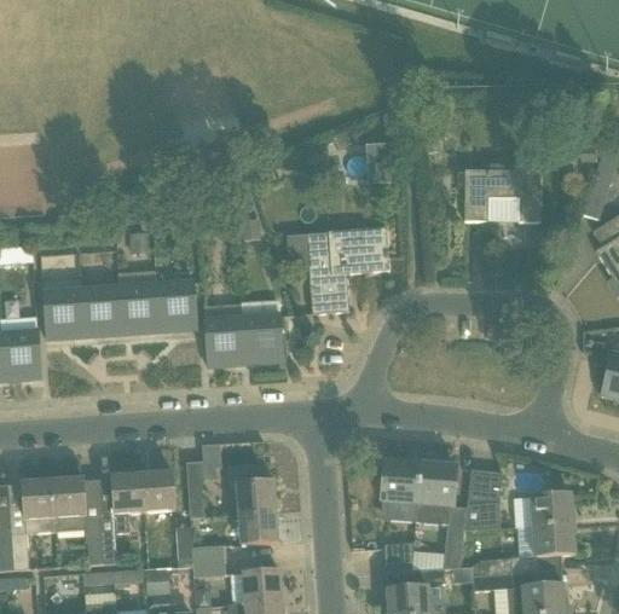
[(369,164),(391,163),(391,143),(368,145),(369,164)]
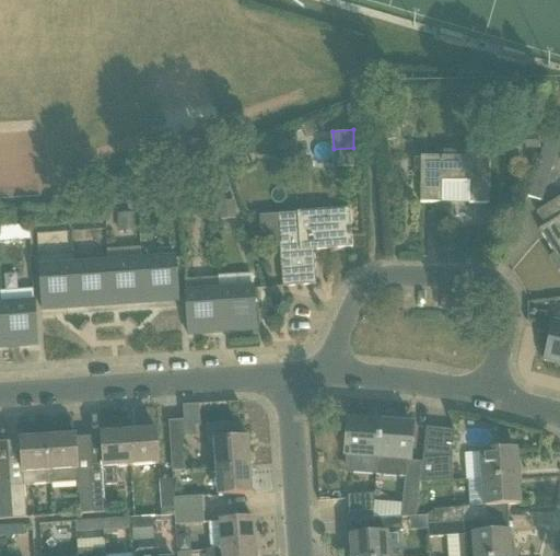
[(538,131),(525,131),(526,147),(538,146),(538,131)]
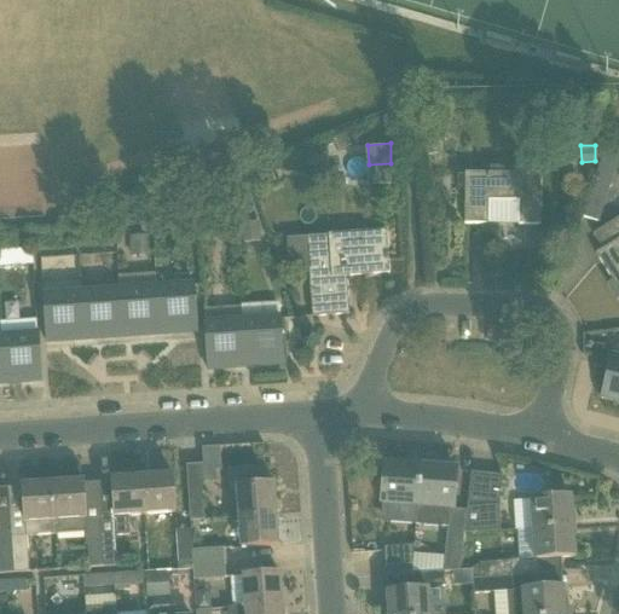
[(464,221),(486,222),(541,222),(541,171),(464,171),(464,221)]
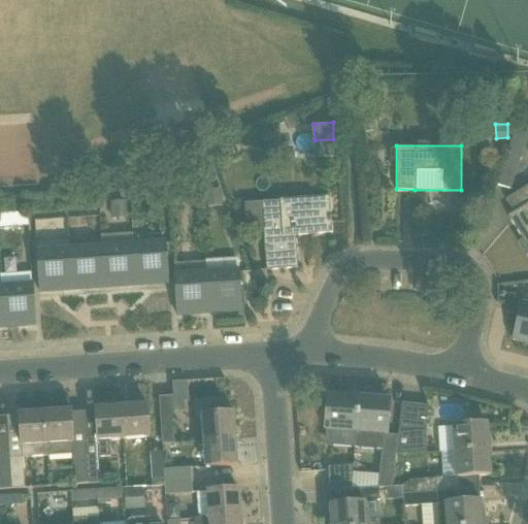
[(195,191),(194,175),(177,176),(179,192),(195,191)]
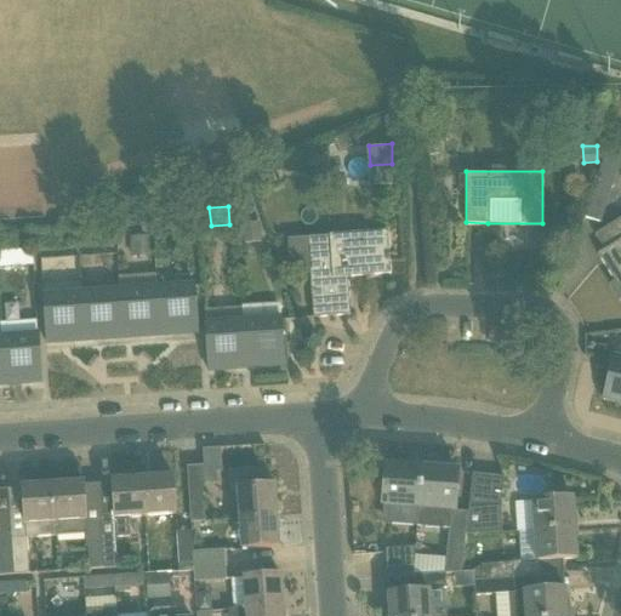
[(620,290),(620,215),(594,232),(604,247),(597,251),(620,290)]
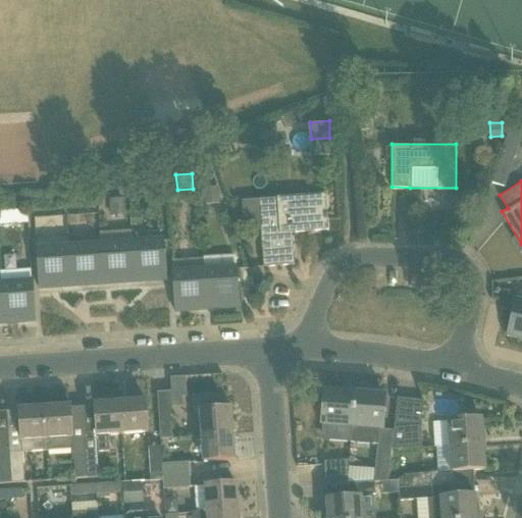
[(219,201),(218,185),(204,186),(205,202),(219,201)]
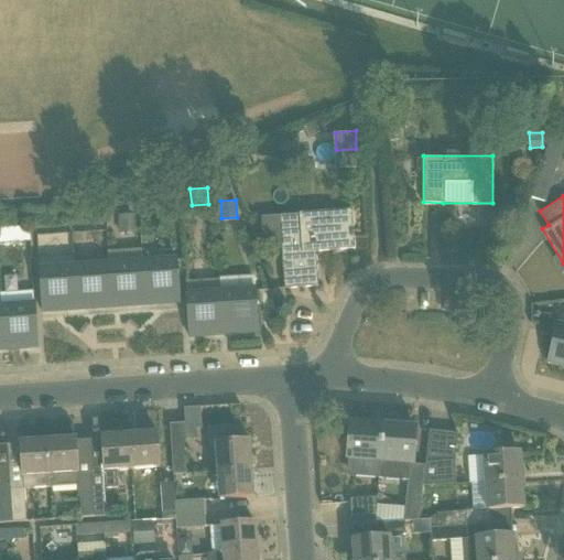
[(281,240),(282,265),(284,287),(318,284),(316,250),(355,247),(353,207),(300,211),(300,212),(280,213),(282,240),(281,240)]
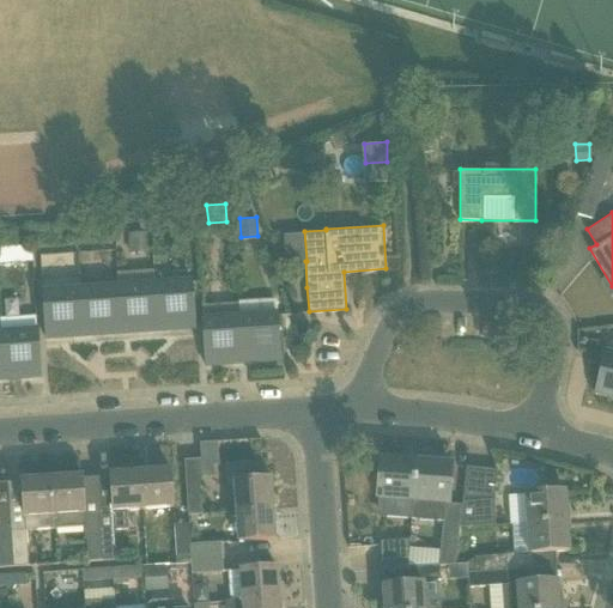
[(150,249),(149,231),(140,232),(127,232),(128,250),(150,249)]
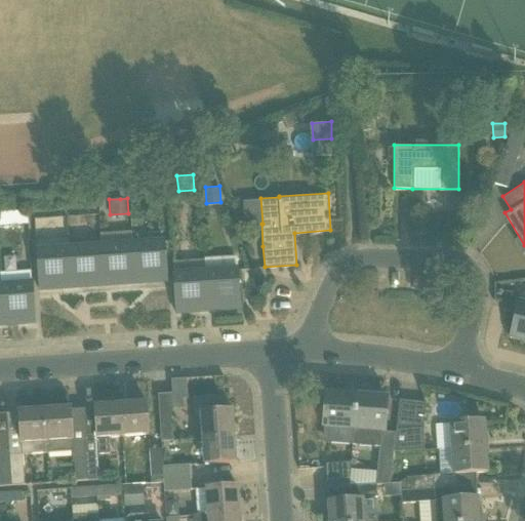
[(27,208),(0,209),(0,225),(28,223),(27,208)]
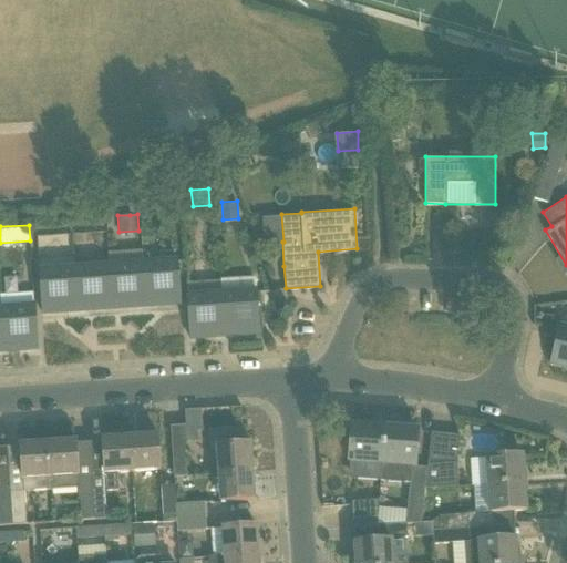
[(154,228),(141,228),(142,242),(154,241),(154,228)]
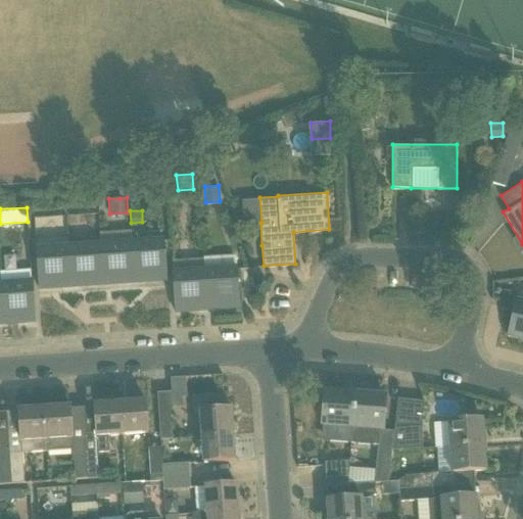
[(126,280),(135,280),(132,241),(131,232),(99,234),(103,282),(104,282),(103,279),(126,278),(126,280)]
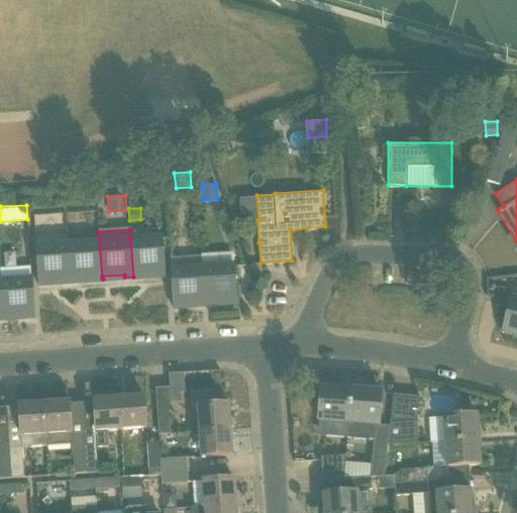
[(102,279),(98,231),(98,240),(68,242),(67,232),(70,281),(79,280),(79,278),(100,276),(100,279),(102,279)]
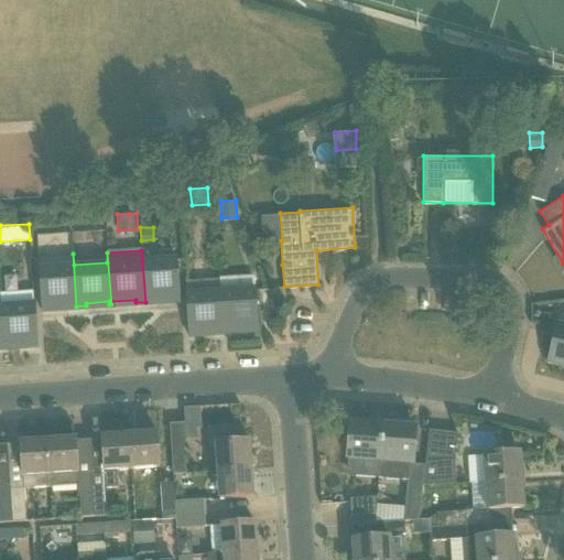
[(67,308),(76,307),(73,254),(40,256),(42,309),(43,309),(43,305),(66,304),(67,308)]
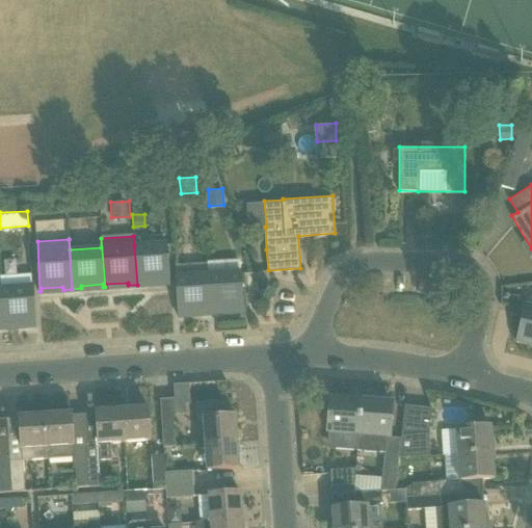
[(166,243),(134,245),(137,285),(147,284),(145,281),(167,280),(168,283),(170,282),(166,243)]
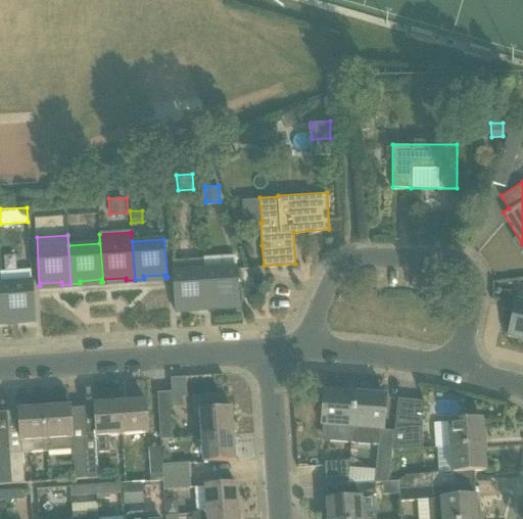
[(238,305),(239,305),(238,285),(236,252),(203,254),(207,308),(217,307),(216,303),(238,302),(238,305)]
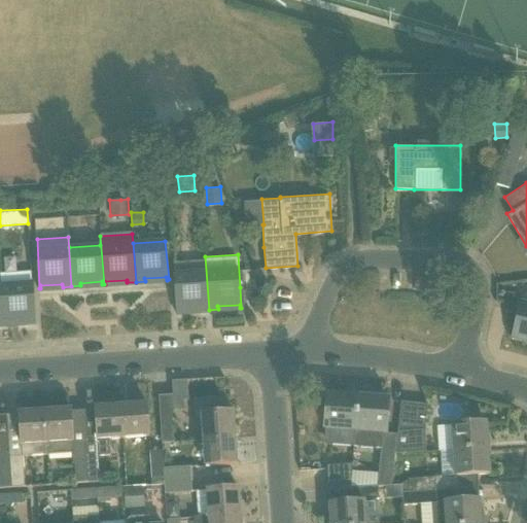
[(174,274),(176,312),(178,312),(178,309),(200,308),(200,310),(209,310),(205,256),(205,258),(176,260),(176,274),(174,274)]
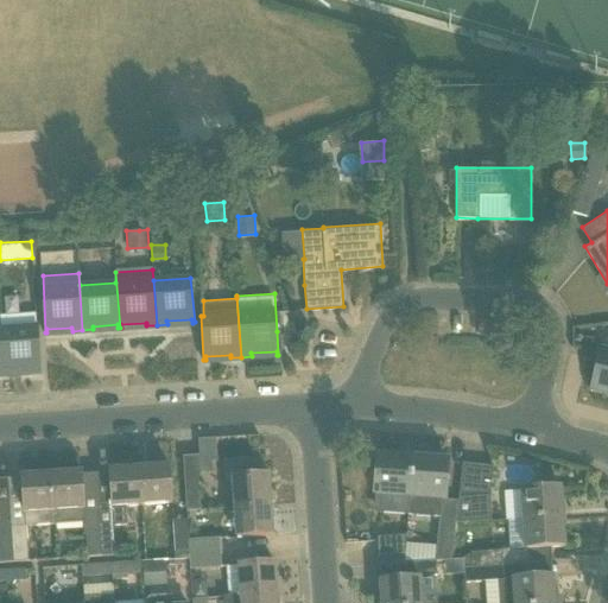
[(0,329),(4,373),(14,373),(13,369),(39,368),(39,370),(40,370),(38,327),(0,329)]
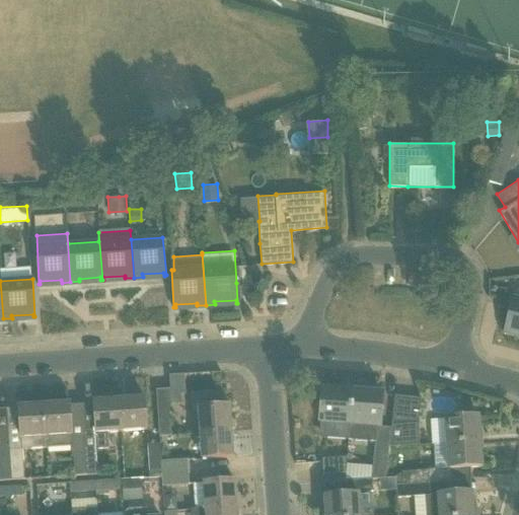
[(518,296),(513,295),(504,332),(505,332),(506,328),(518,332),(518,296)]
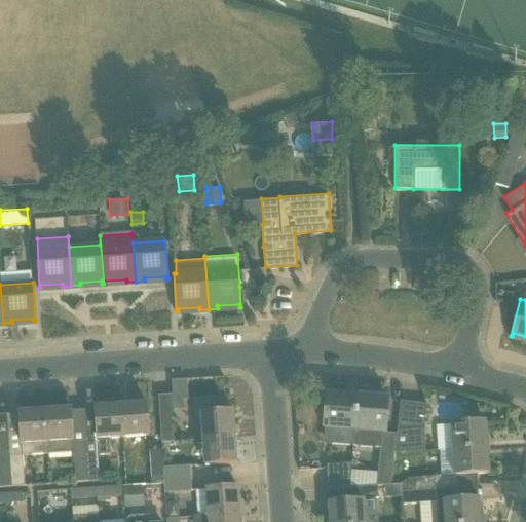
[(354,429),(357,395),(355,395),(347,395),(347,394),(346,394),(346,395),(342,394),(340,394),(339,396),(335,396),(335,393),(327,393),(324,426),(354,429)]
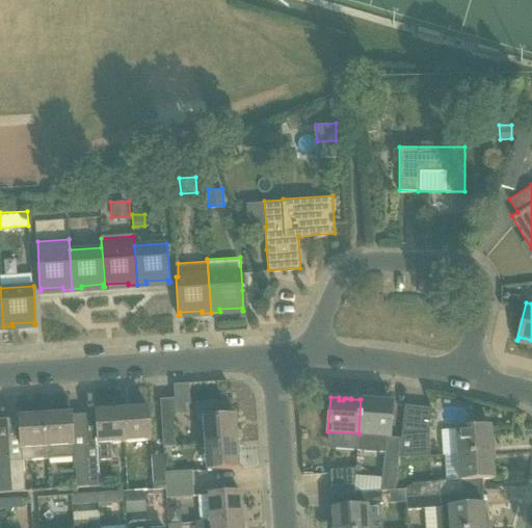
[(395,491),(399,455),(399,450),(386,449),(387,436),(390,436),(392,401),(383,401),(382,403),(378,403),(378,400),(376,400),(376,401),(372,401),(372,400),(371,400),(363,400),(363,399),(361,399),(358,433),(356,449),(384,451),(380,489),(381,489),(381,490),(395,491)]
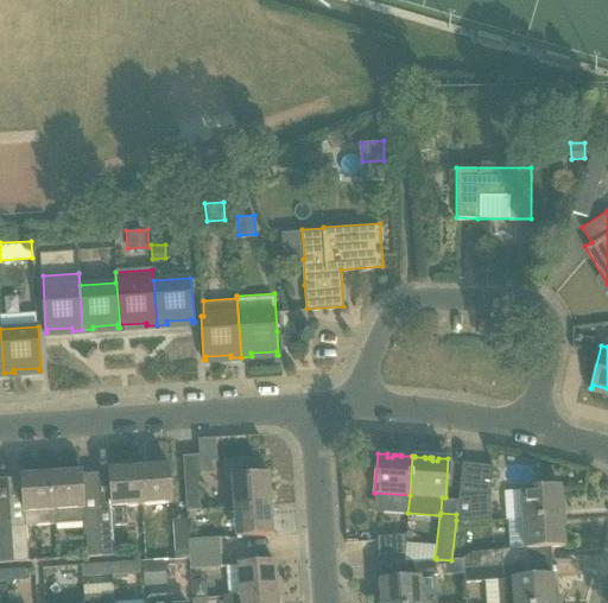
[(232,477),(234,505),(271,502),(268,473),(261,474),(260,457),(225,459),(227,478),(232,477)]
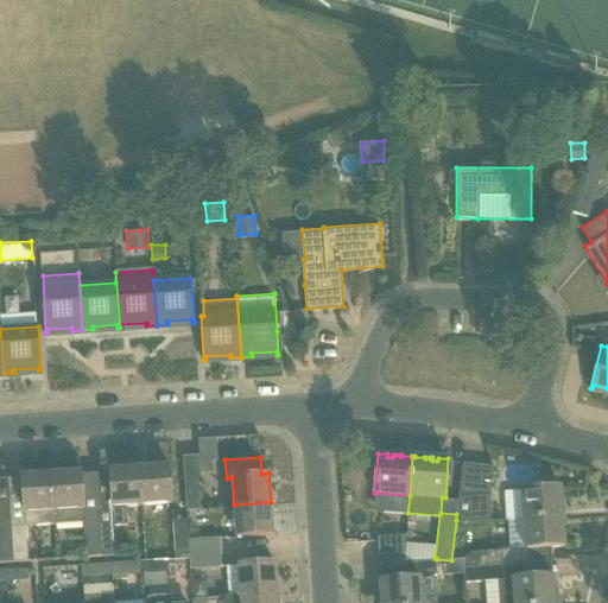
[(210,459),(201,461),(201,471),(211,470),(210,459)]
